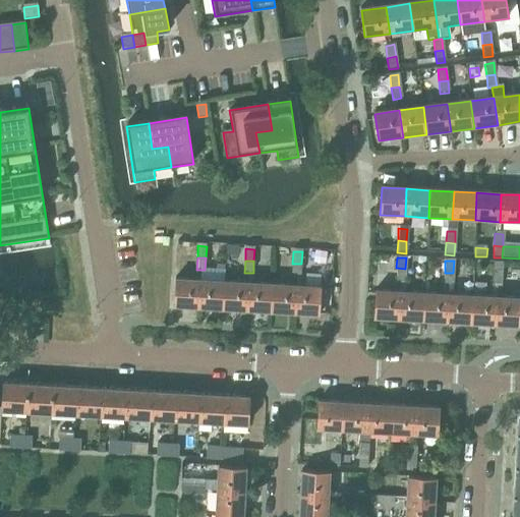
[(493,263),(493,275),(501,275),(502,263),(493,263)]
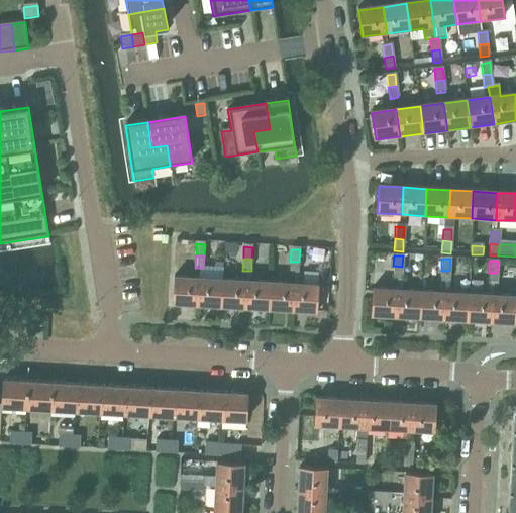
[(299,262),(290,262),(290,273),(299,274),(299,262)]
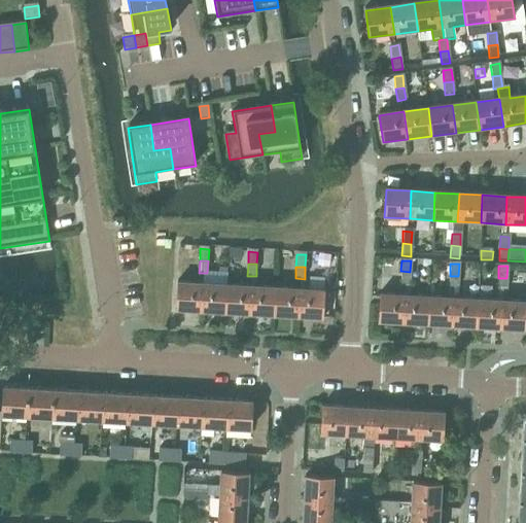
[(400,272),(399,284),(405,285),(410,285),(410,273),(410,272),(400,271),(400,272)]
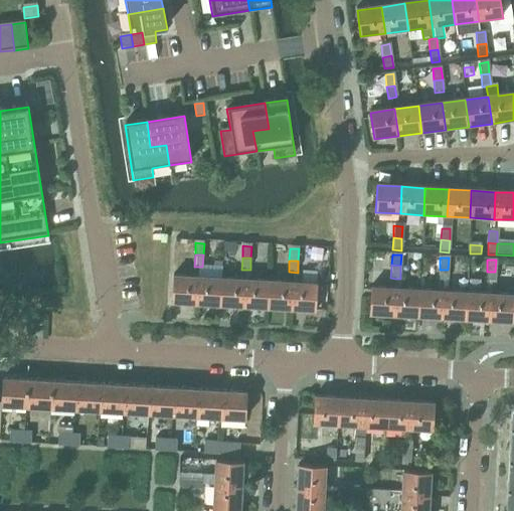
[(440,270),(439,282),(448,282),(448,270),(440,270)]
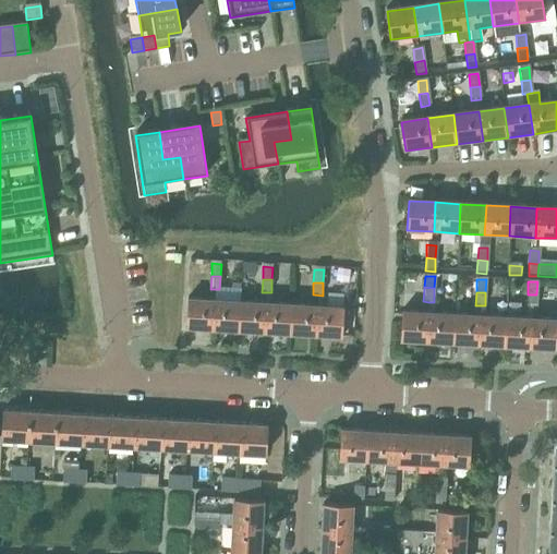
[(528,294),(527,308),(536,308),(536,294),(528,294)]
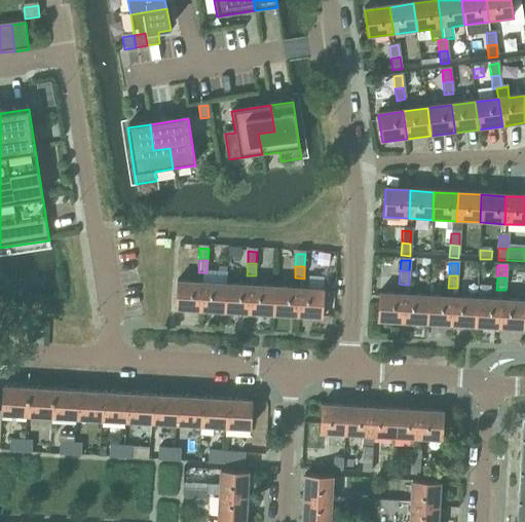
[(176,310),(199,312),(201,285),(178,283),(176,310)]
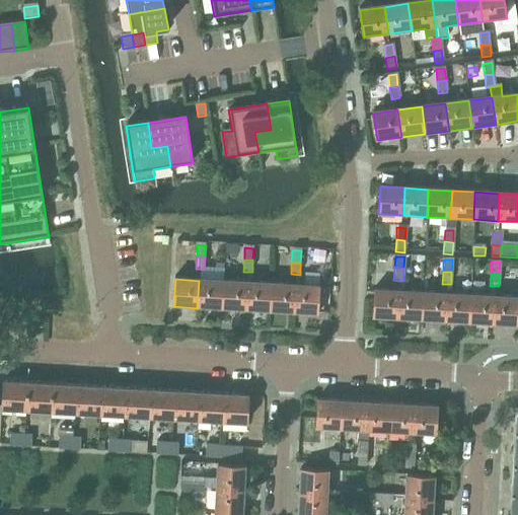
[(197,308),(220,309),(222,282),(199,281),(197,308)]
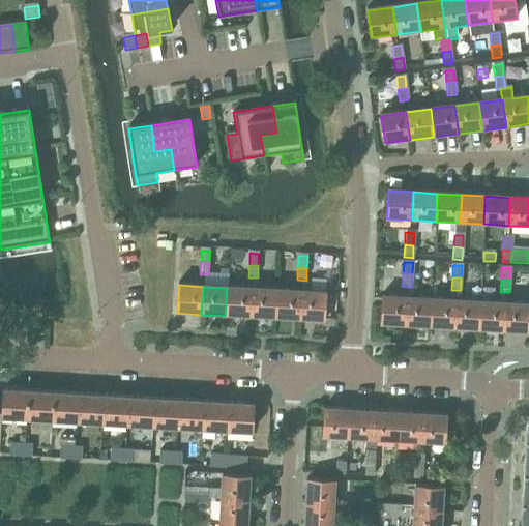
[(225,316),(251,317),(252,289),(227,288),(225,316)]
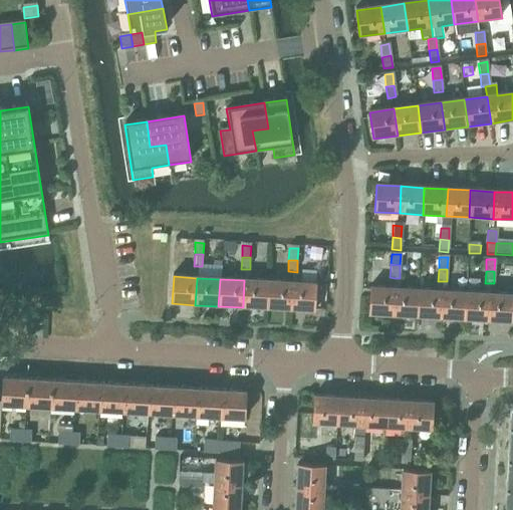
[(243,307),(266,309),(268,282),(244,280),(243,307)]
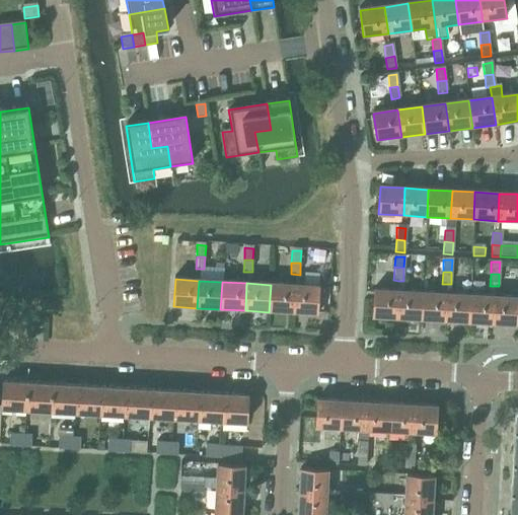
[(269,312),(293,313),(295,286),(271,285),(269,312)]
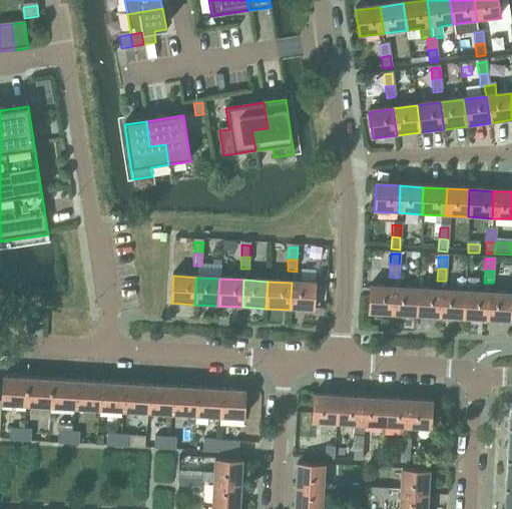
[(292,283),(290,310),(315,311),(316,285),(292,283)]
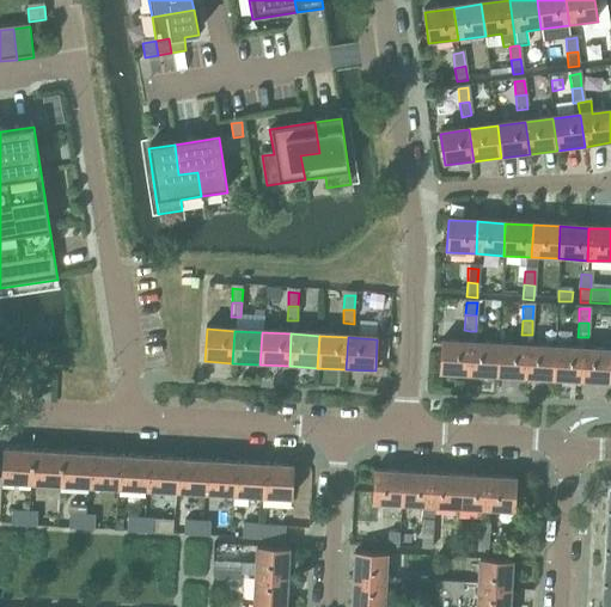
[(440,374),(468,376),(470,344),(441,343),(440,374)]
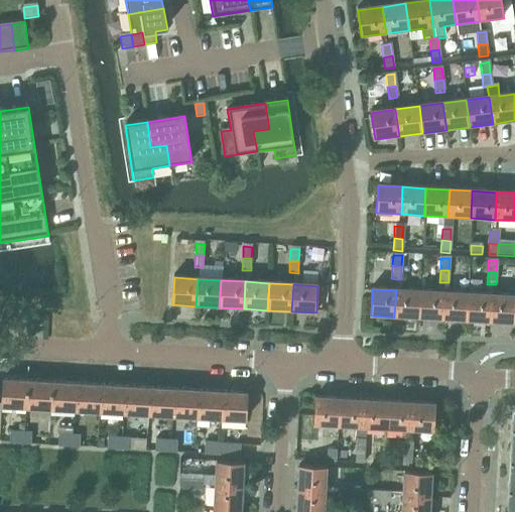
[(394,317),(416,318),(418,291),(396,290),(394,317)]
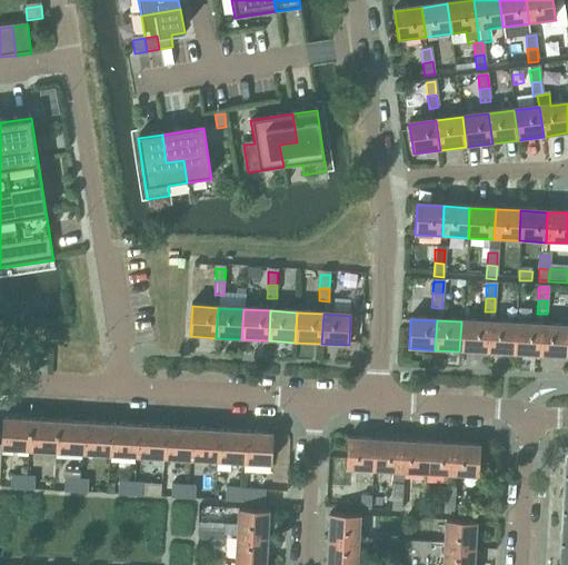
[(459,352),(487,354),(489,324),(461,321),(459,352)]
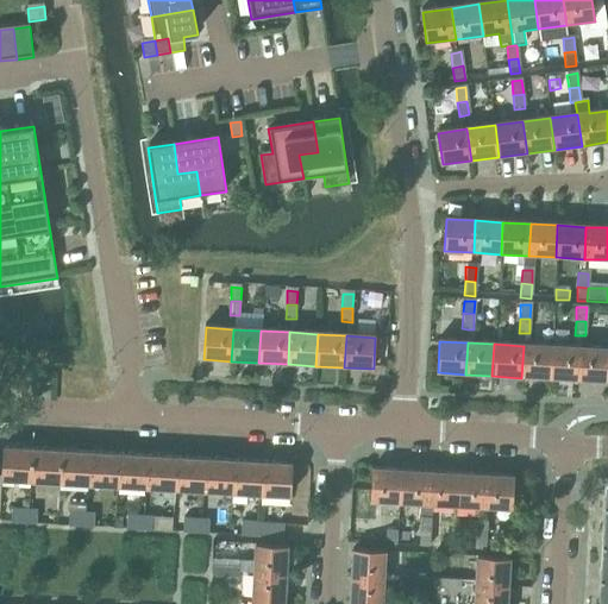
[(521,378),(550,379),(552,347),(524,346),(521,378)]
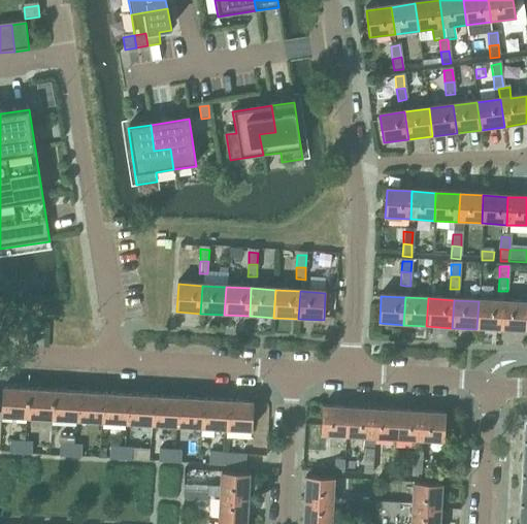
[(476,329),(500,330),(502,303),(479,301),(476,329)]
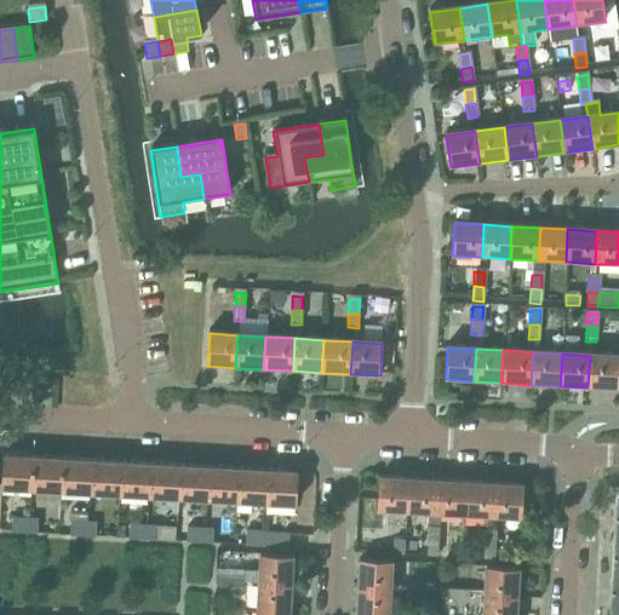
[(618,356),(590,356),(588,388),(618,390),(618,377),(618,356)]
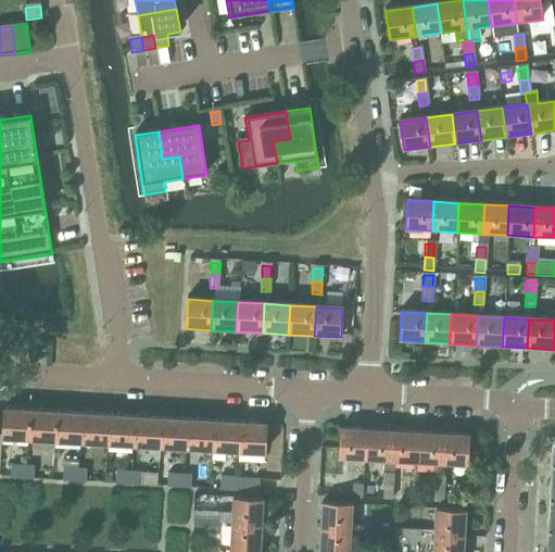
[(1,440),(28,442),(30,412),(3,411),(1,440)]
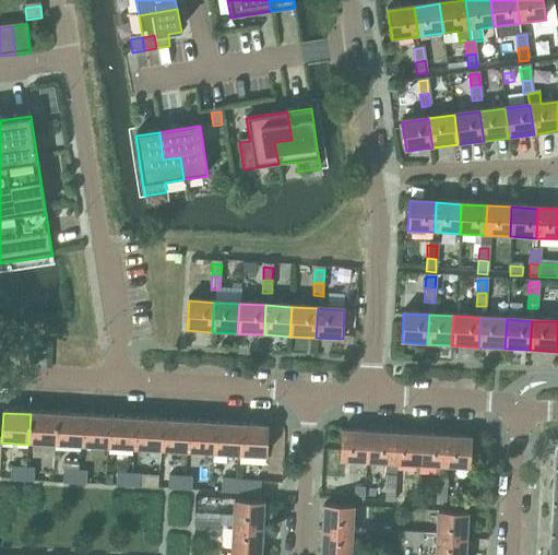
[(28,445),(55,446),(57,415),(31,414),(28,445)]
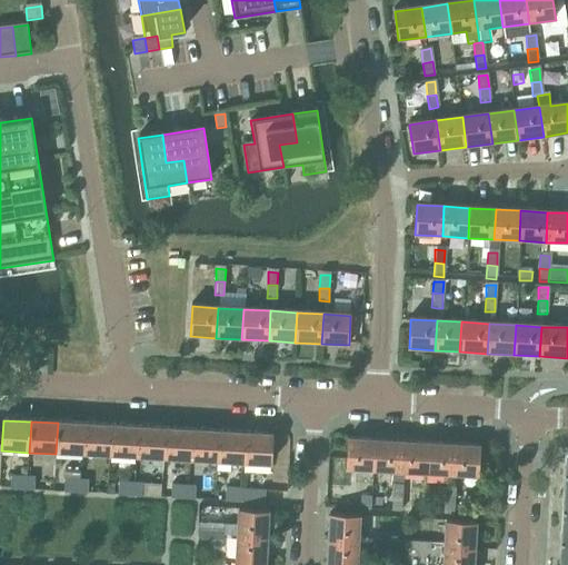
[(56,454),(82,455),(85,425),(58,423),(56,454)]
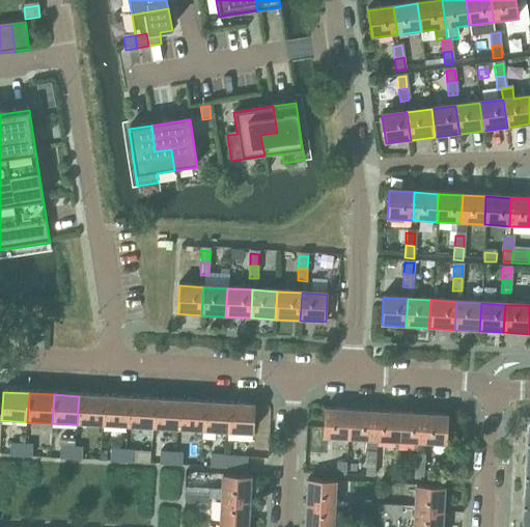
[(77,424),(102,426),(104,397),(79,396),(77,424)]
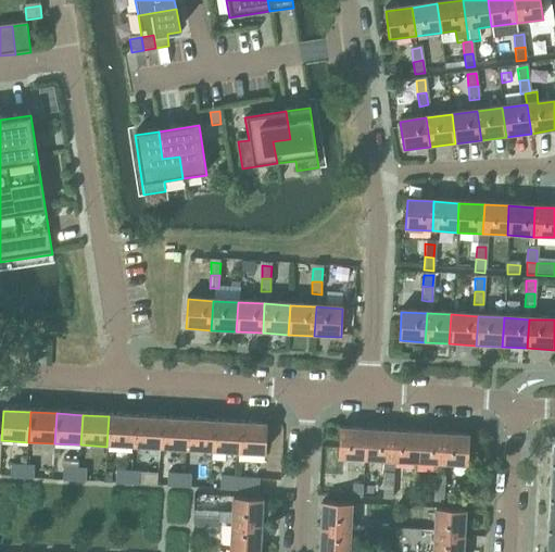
[(106,447),(134,448),(135,418),(109,416),(106,447)]
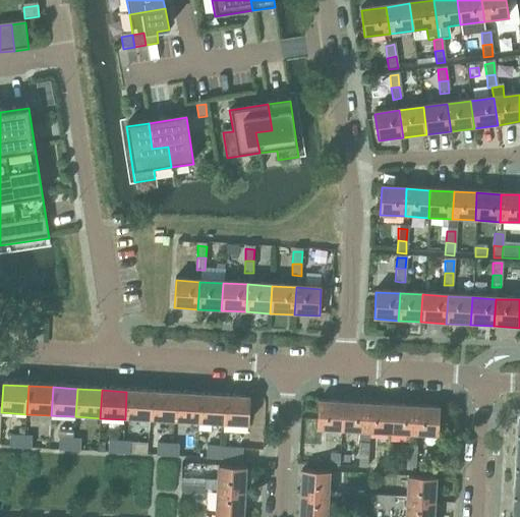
[(125,419),(150,420),(151,393),(126,392),(125,419)]
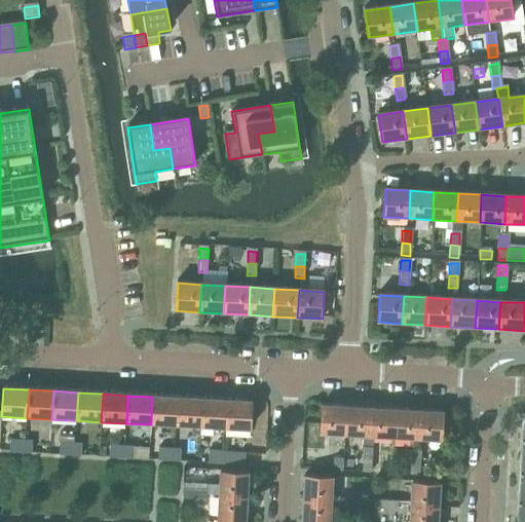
[(151,424),(176,426),(178,398),(152,397),(151,424)]
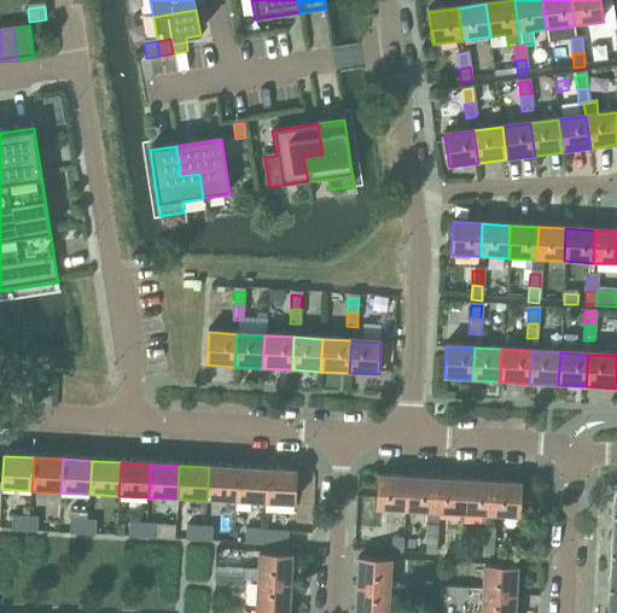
[(207,501),(236,502),(238,470),(209,467),(207,501)]
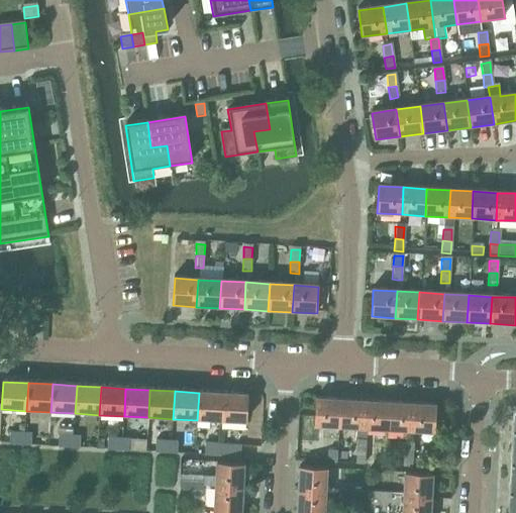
[(197,420),(221,421),(223,394),(199,393),(197,420)]
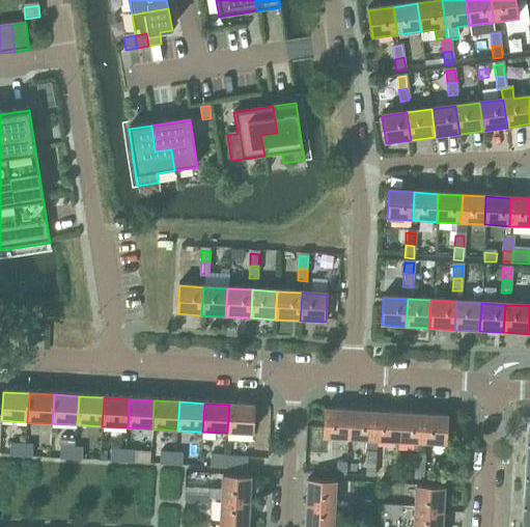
[(229,405),(227,433),(253,435),(255,407),(229,405)]
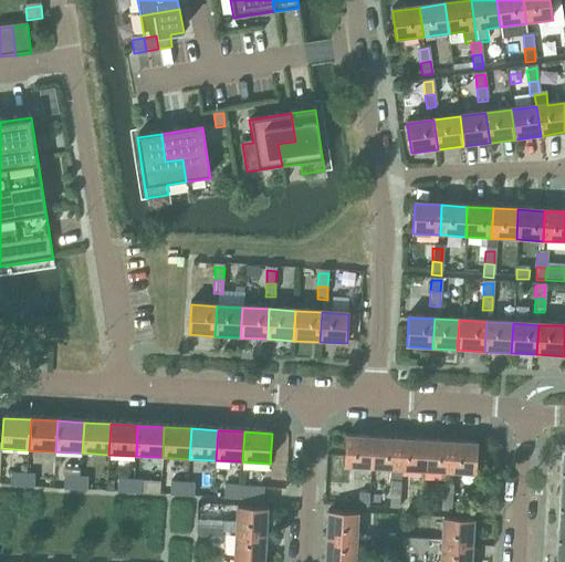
[(344,468),(372,470),(373,439),(346,438),(344,468)]
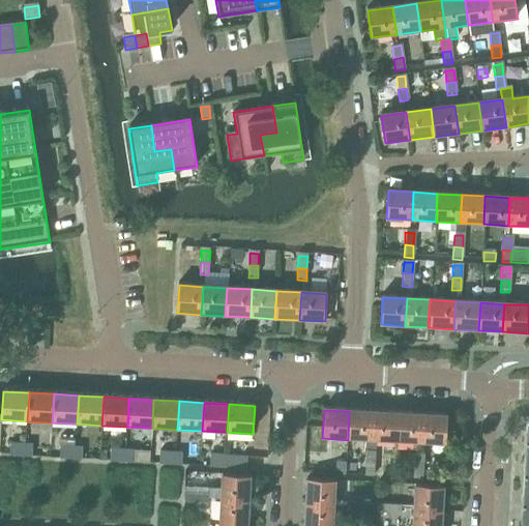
[(366,441),(366,453),(371,453),(373,412),(349,411),(348,440),(366,441)]
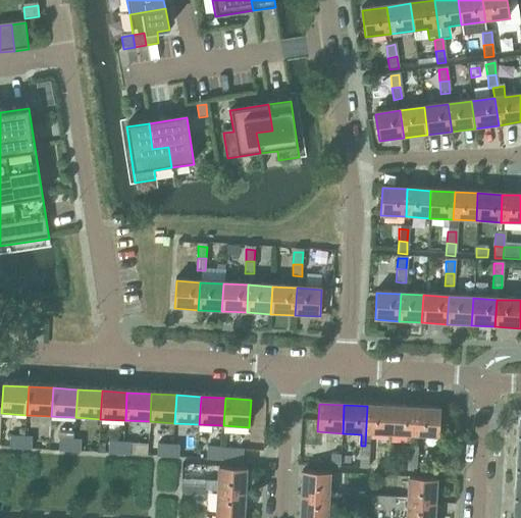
[(367,406),(365,446),(370,446),(370,434),(389,435),(392,408),(367,406)]
